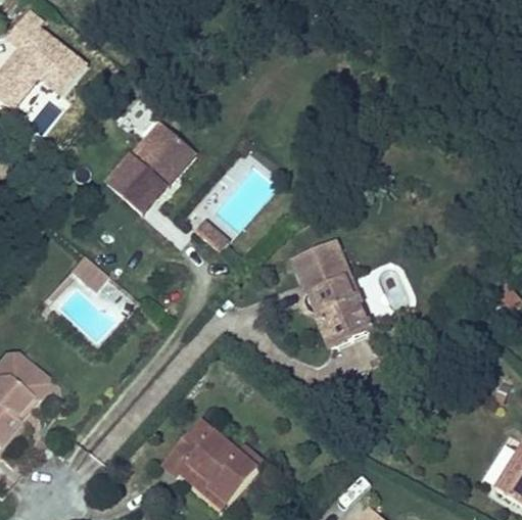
[(74,102),(53,85),(45,95),(65,112),(74,102)]
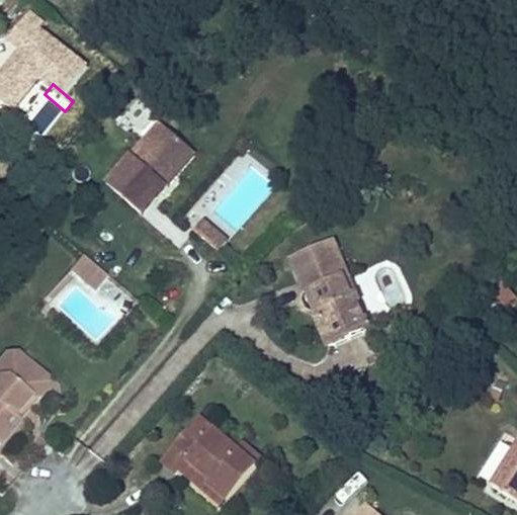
[(162,179),(190,147),(161,121),(108,183),(143,211),(167,184),(162,179)]
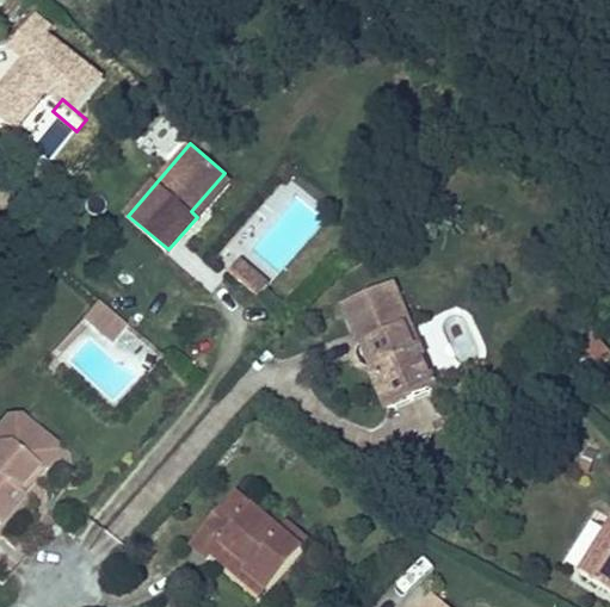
[(197,217),(230,179),(225,173),(191,211),(197,217)]
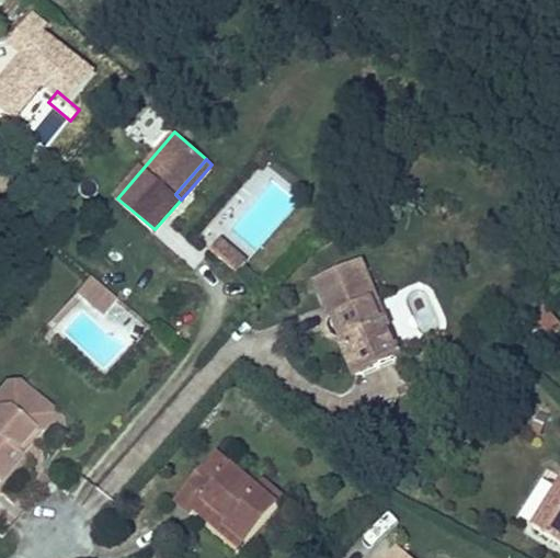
[(193,262),(201,254),(169,223),(161,231),(193,262)]
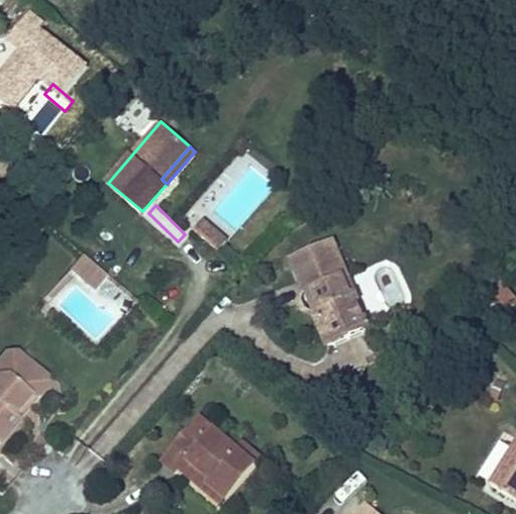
[(220,231),(204,217),(194,227),(211,241),(220,231)]
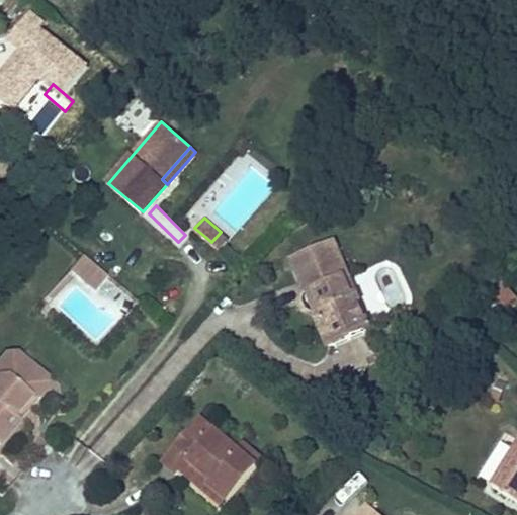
[(220,249),(229,239),(221,232),(211,242),(220,249)]
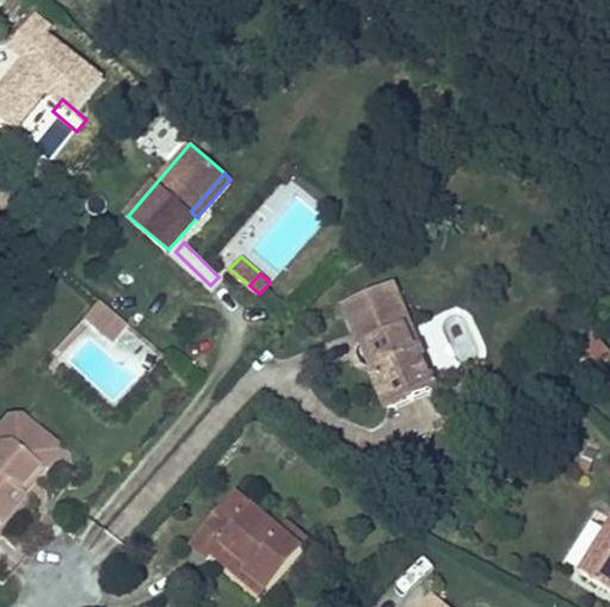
[(438,384),(420,342),(414,345),(400,310),(405,308),(394,283),(346,303),(358,332),(373,338),(382,361),(377,376),(389,406),(438,384)]
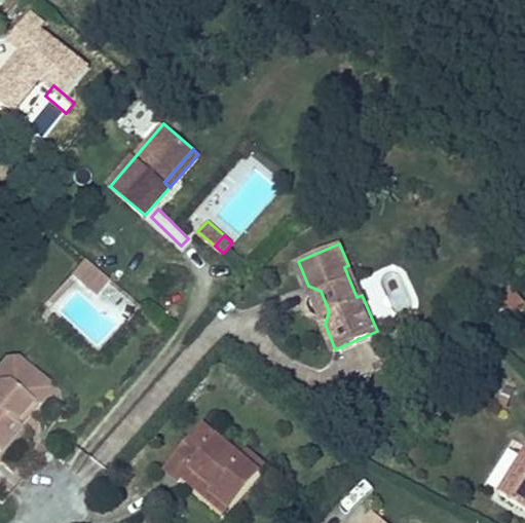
[(86,281),(98,268),(85,257),(74,270),(86,281)]
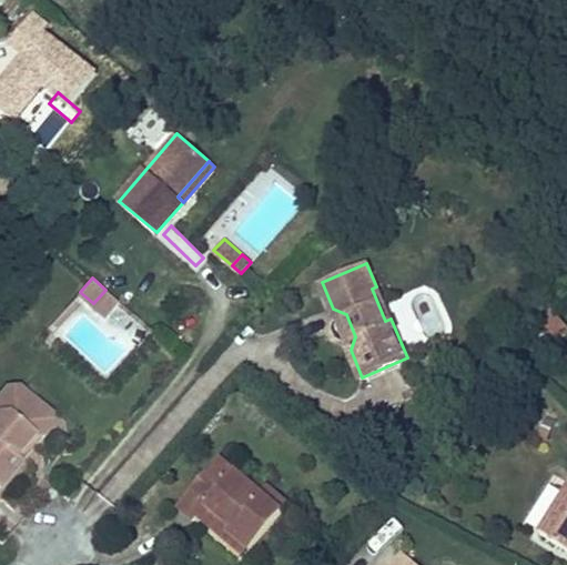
[(391,319),(376,286),(372,289),(385,321),(391,319)]
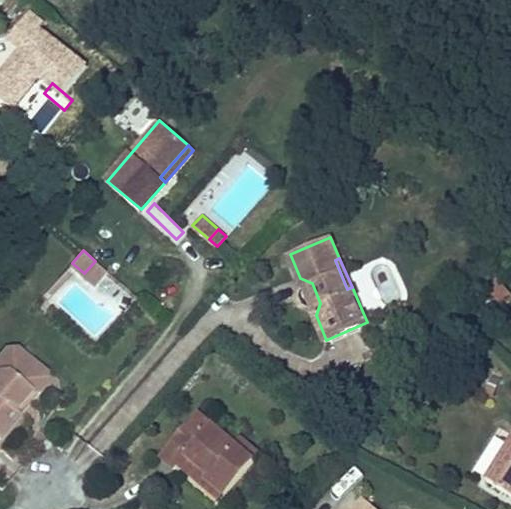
[(95,284),(106,272),(95,261),(84,273),(95,284)]
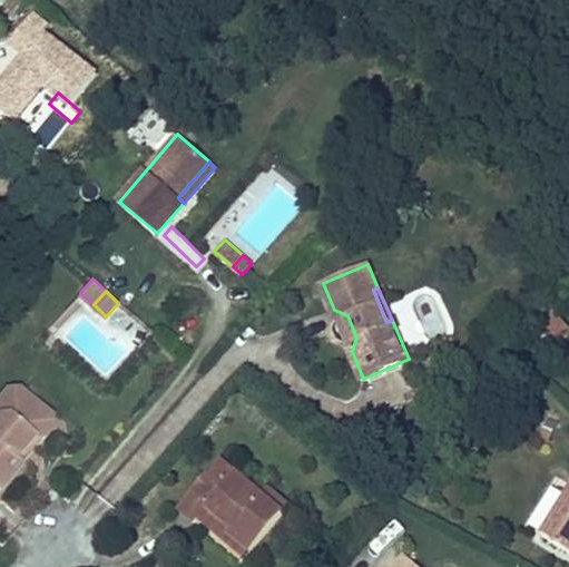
[(58,326),(79,303),(75,300),(54,322),(58,326)]
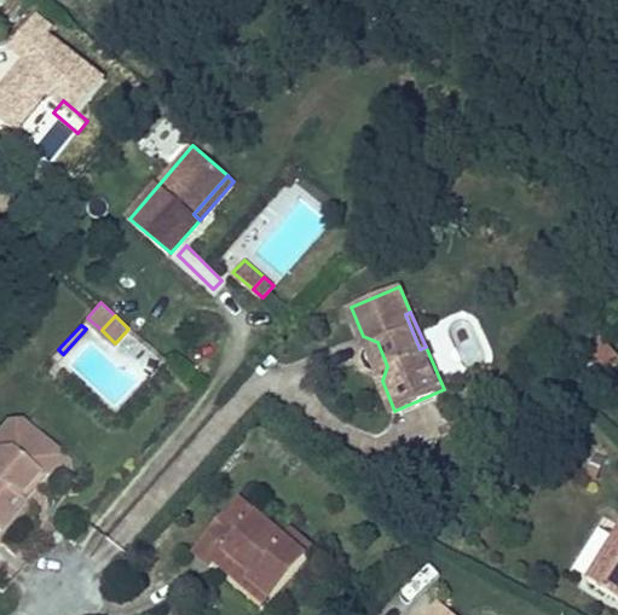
[(382,381),(387,366),(377,342),(363,336),(382,381)]
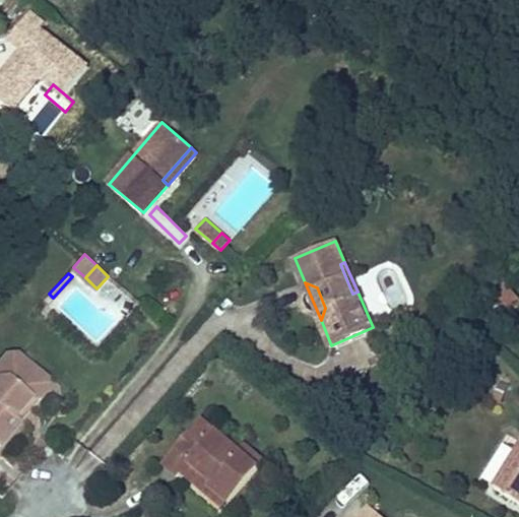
[(496,320),(518,300),(518,298),(504,283),(481,305),(496,320)]
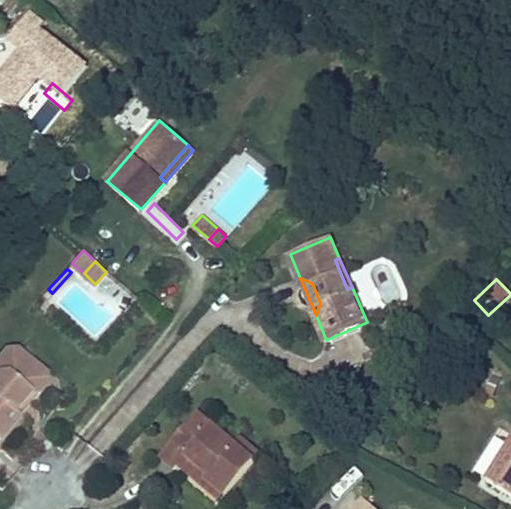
[(492,318),(510,299),(510,295),(488,315),(492,318)]
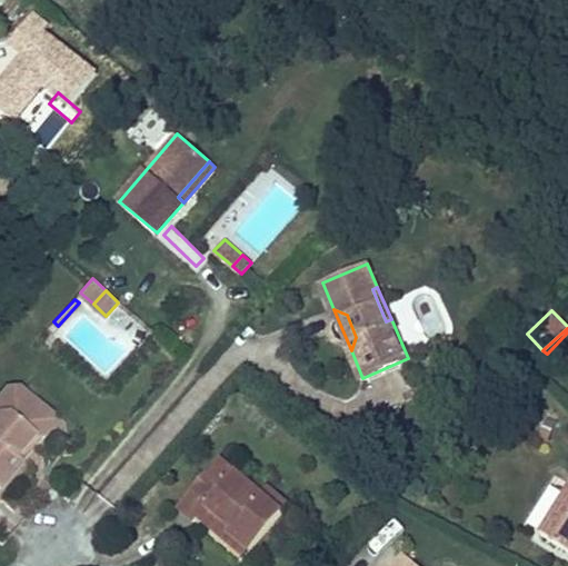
[(0,415),(6,415),(19,401),(35,399),(19,387),(8,388),(0,397),(0,415)]
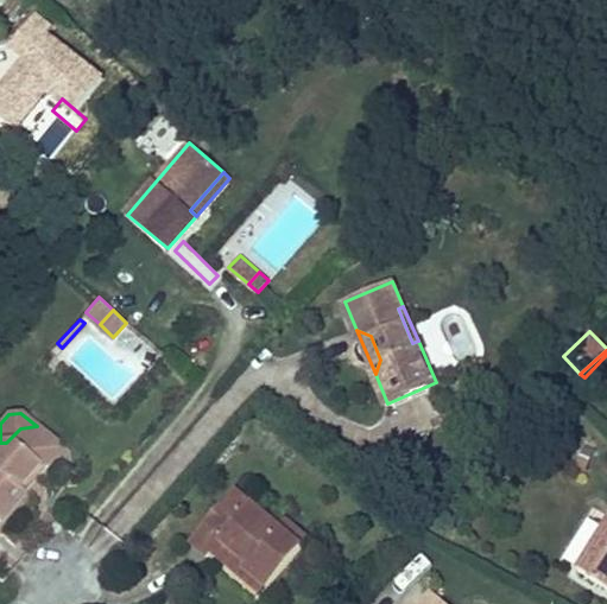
[(17,488),(36,466),(48,465),(57,456),(56,443),(37,426),(20,428),(6,443),(0,443),(0,520),(24,494),(17,488)]
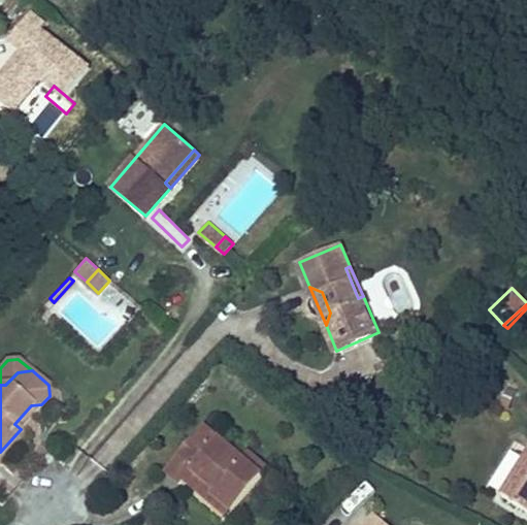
[(21,429),(41,404),(31,405),(14,424),(21,429)]
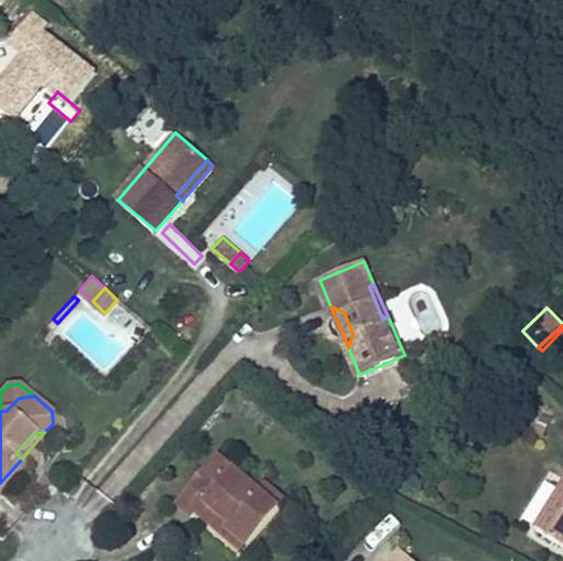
[(281,507),(260,488),(218,452),(177,499),(194,515),(197,510),(203,504),(219,518),(223,514),(231,521),(227,525),(249,543),(281,507)]
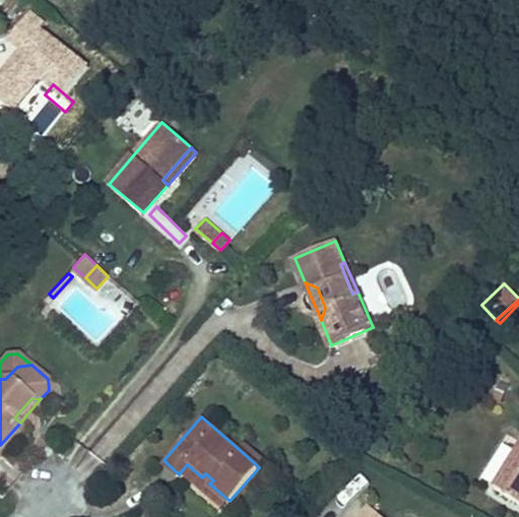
[(264,460),(245,444),(240,450),(259,467),(264,460)]
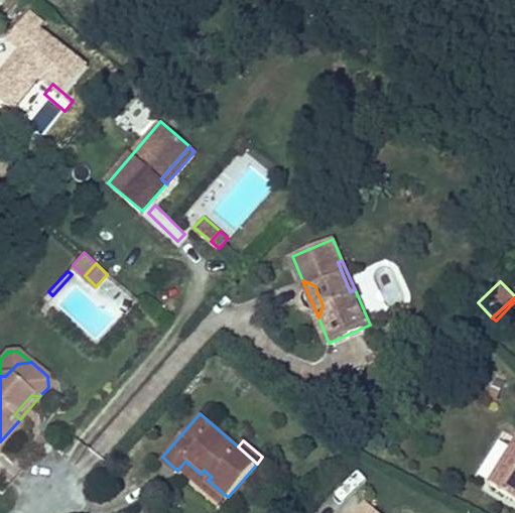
[(514,442),(490,482),(514,497),(514,442)]
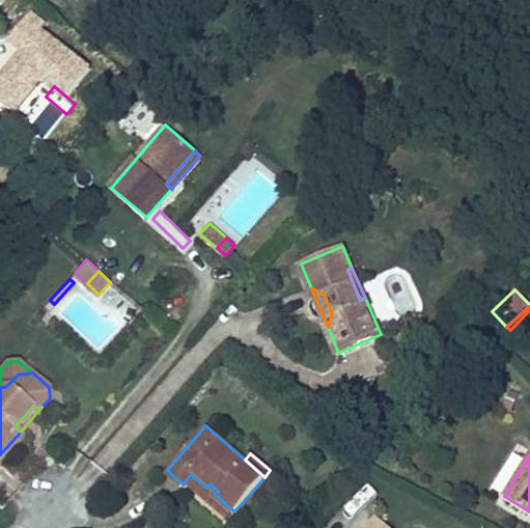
[(229,518),(234,511),(214,494),(218,491),(210,483),(206,488),(191,474),(186,480),(229,518)]
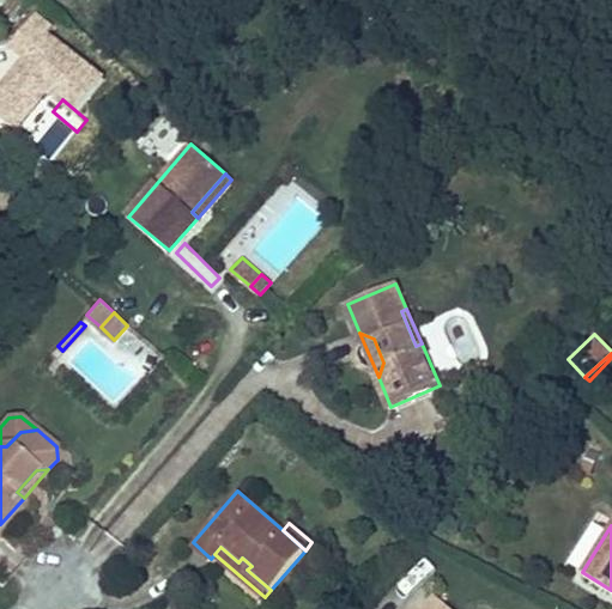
[(449,608),(434,595),(420,608),(449,608)]
